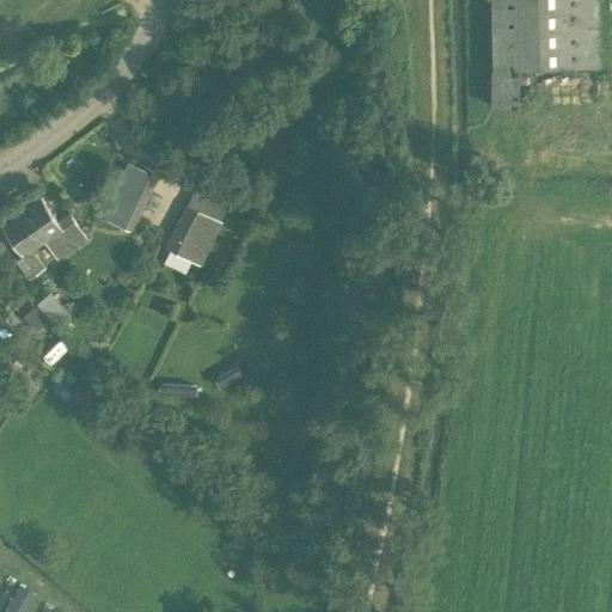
[(490,0),(493,68),(600,67),(599,0),(490,0)]
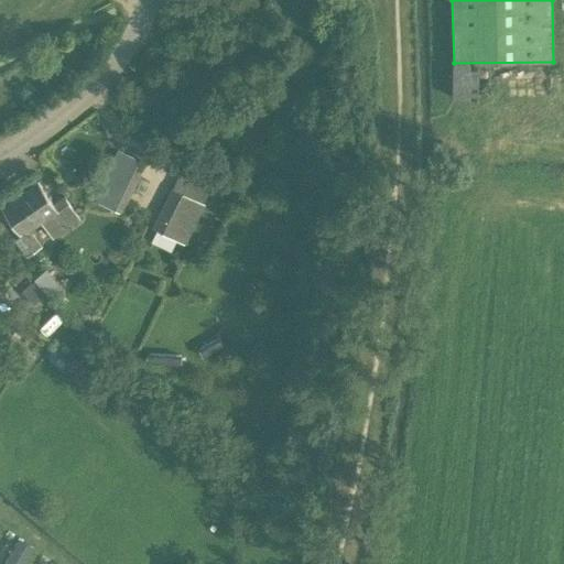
[(94,173),(99,159),(90,154),(84,169),(94,173)]
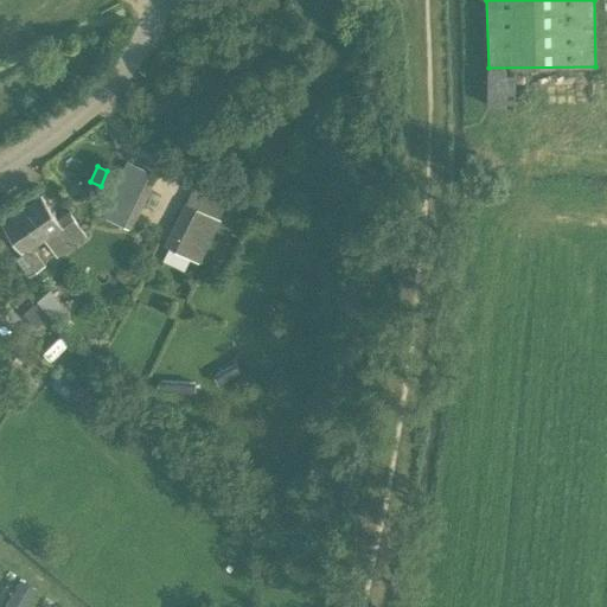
[(225,199),(196,185),(165,246),(199,262),(221,219),(216,217),(225,199)]
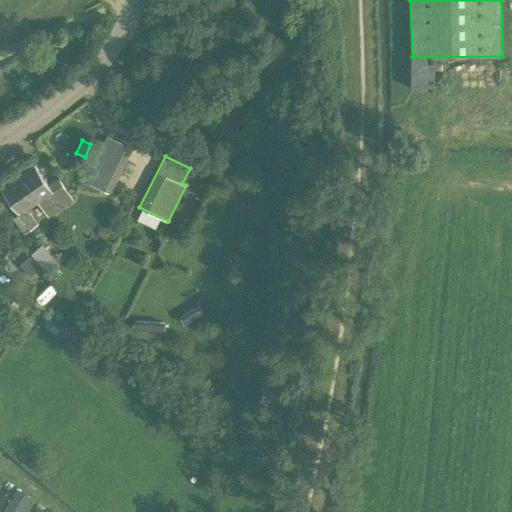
[(95,161),(82,182),(109,194),(119,172),(95,161)]
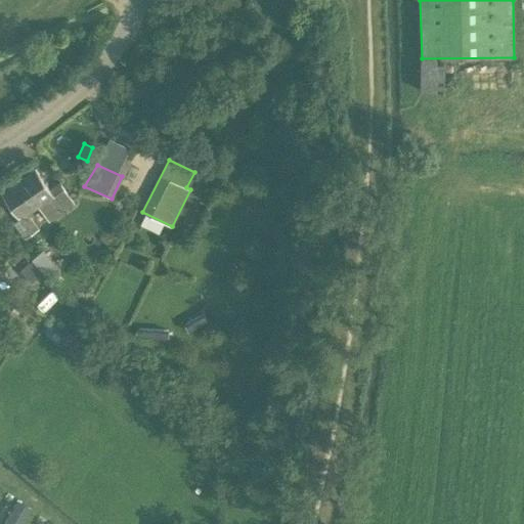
[(35,169),(2,191),(18,216),(12,221),(23,236),(38,226),(29,213),(39,206),(49,222),(76,203),(59,181),(48,189),(35,169)]
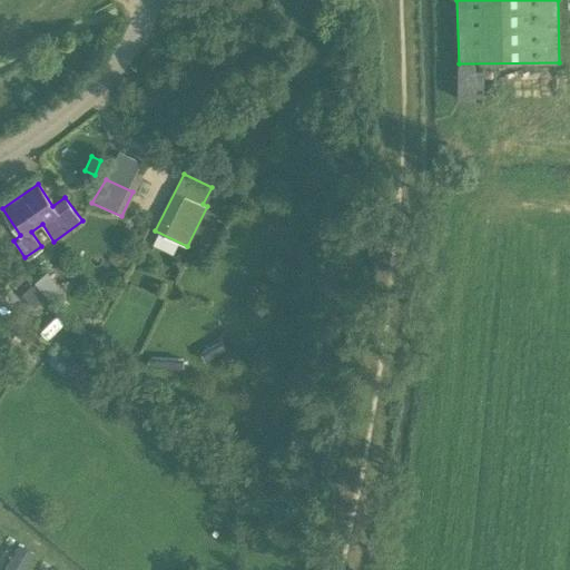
[(46,271),(42,274),(33,282),(49,300),(62,290),(46,271)]
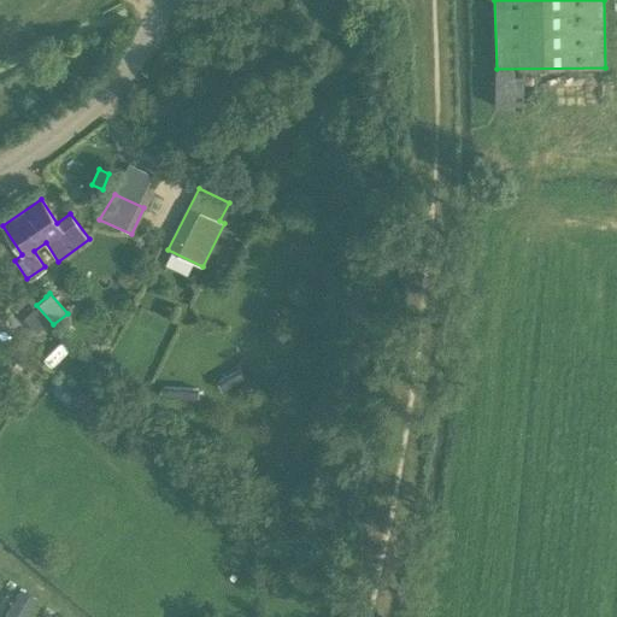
[(239,370),(215,383),(219,392),(244,377),(239,370)]
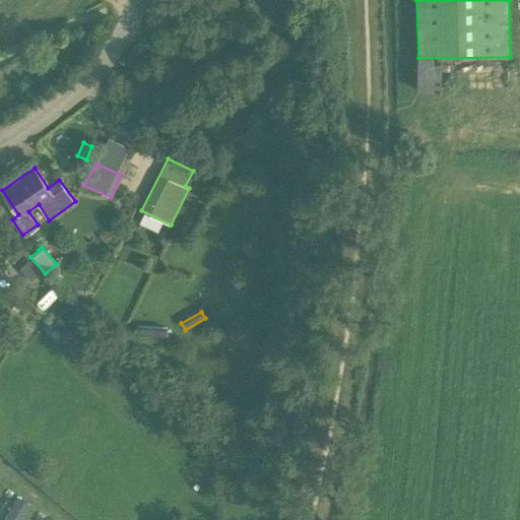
[(166,326),(133,325),(133,334),(165,336),(166,326)]
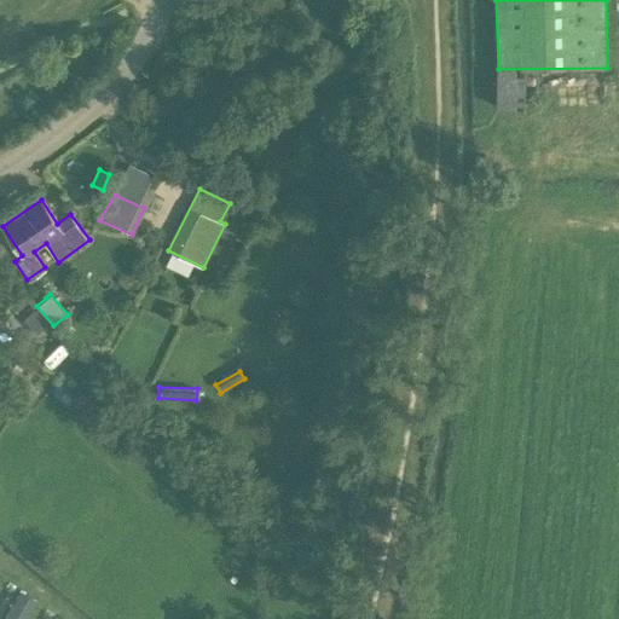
[(21,591),(4,618),(27,618),(38,601),(21,591)]
